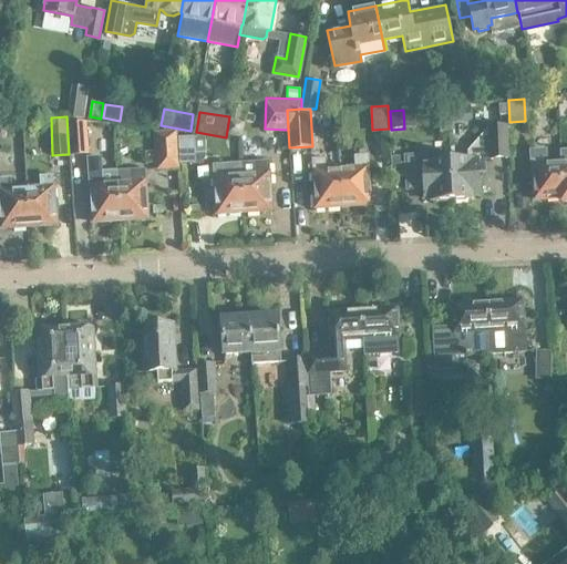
[(89,152),(86,119),(69,120),(70,153),(89,152)]
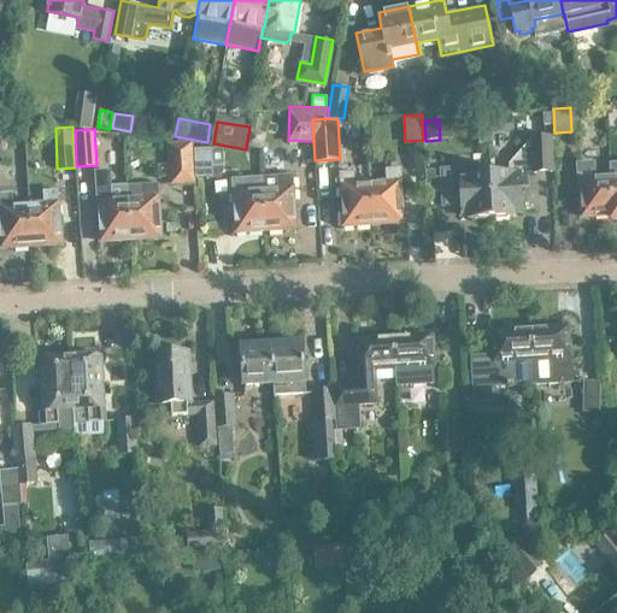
[(488,171),(491,216),(513,214),(512,210),(523,210),(522,184),(528,184),(527,170),(533,169),(533,171),(553,170),(551,135),(530,136),(530,139),(509,163),(510,170),(488,171)]
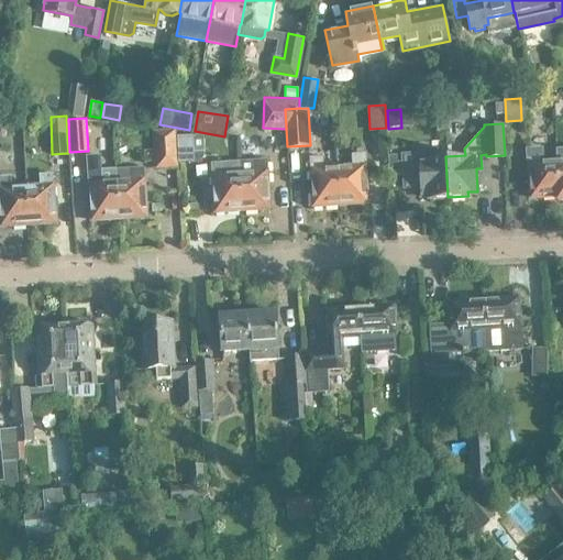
[(179,166),(177,133),(177,128),(153,129),(155,167),(179,166)]
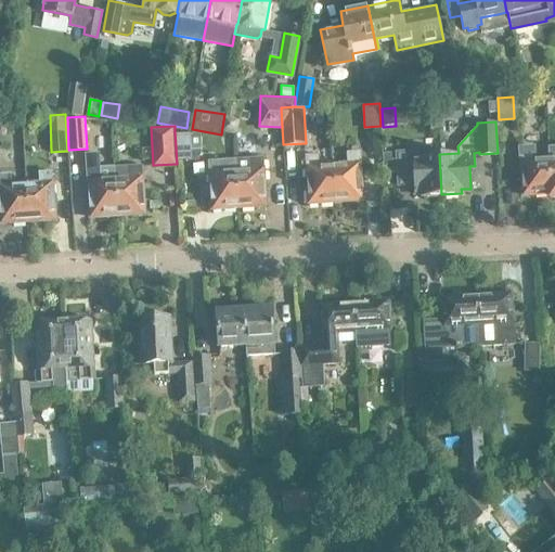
[(202,133),(178,135),(178,159),(193,158),(192,150),(203,149),(202,133)]
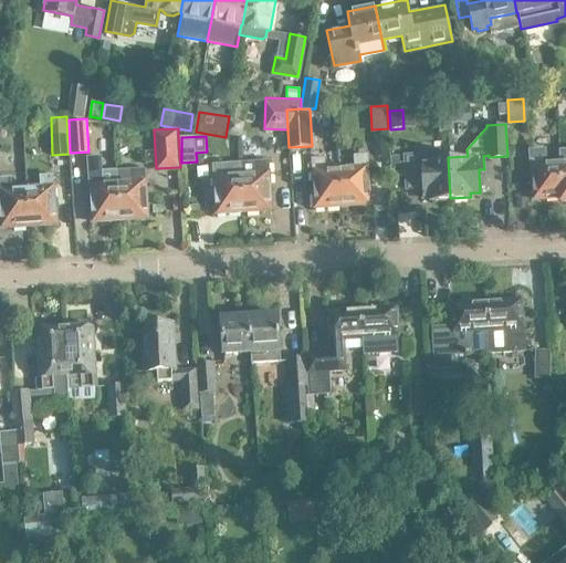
[(561,199),(562,199),(559,159),(545,160),(544,148),(531,149),(532,162),(531,162),(533,197),(561,196),(561,199)]
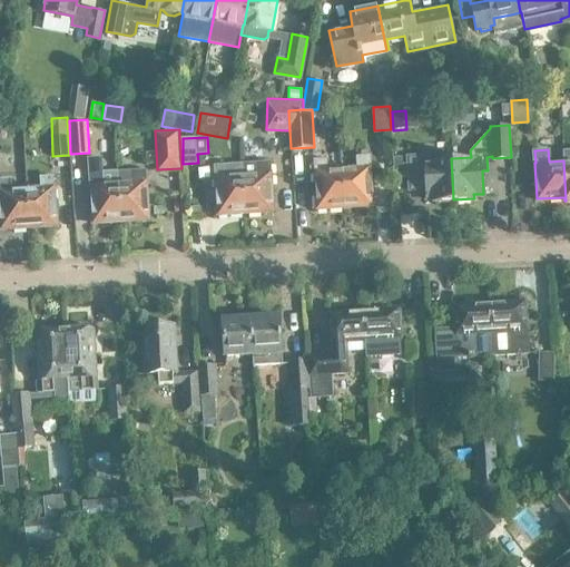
[(435,201),(453,199),(451,158),(424,159),(424,154),(408,155),(410,188),(425,187),(425,197),(434,196),(435,201)]
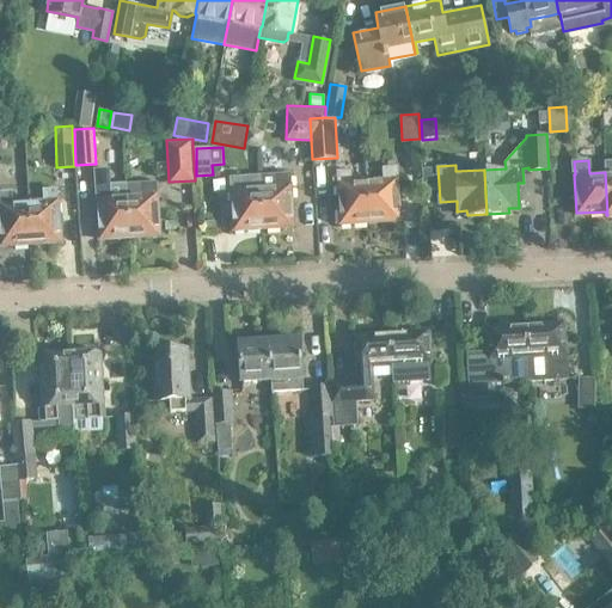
[(384,178),(367,179),(369,221),(391,220),(391,214),(399,213),(397,166),(383,167),(384,178)]
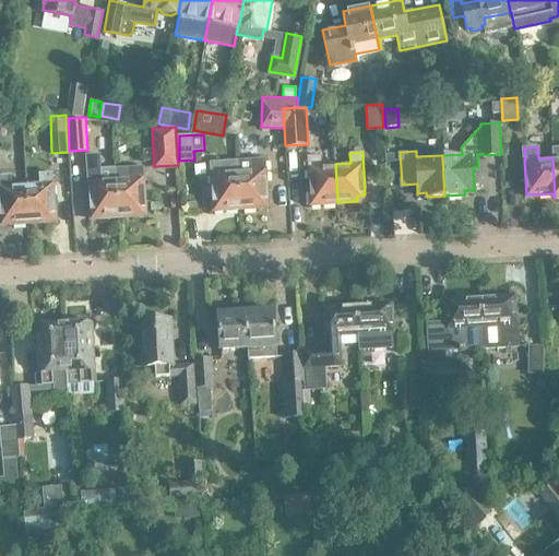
[(119,215),(116,167),(99,167),(99,153),(86,154),(91,217),(119,215)]
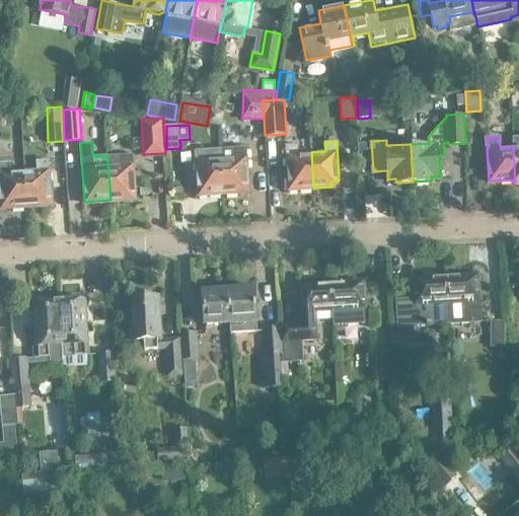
[(289,189),(313,188),(311,152),(298,153),(297,143),(286,144),(289,189)]
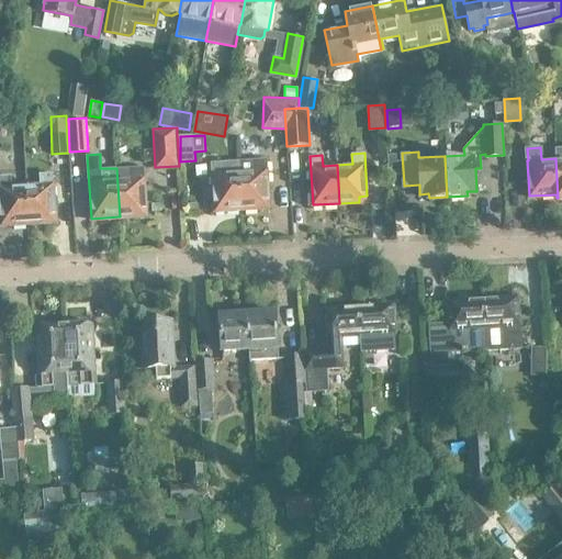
[(269,201),(266,158),(239,160),(243,209),(261,208),(260,202),(269,201)]
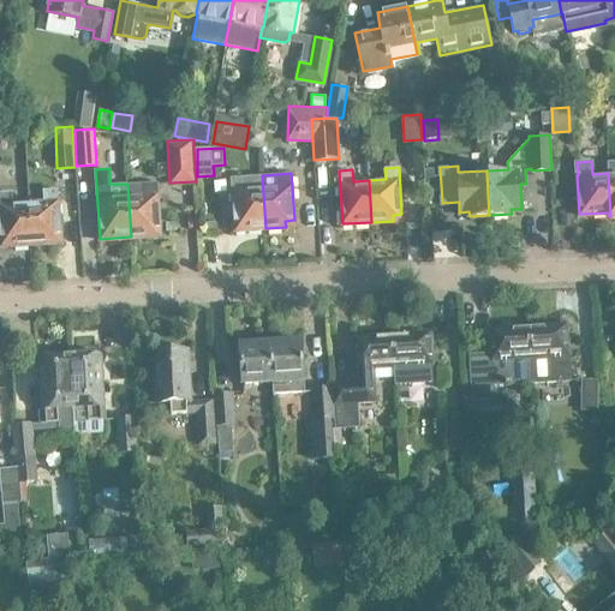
[(266,228),(262,175),(231,177),(234,231),(266,228)]
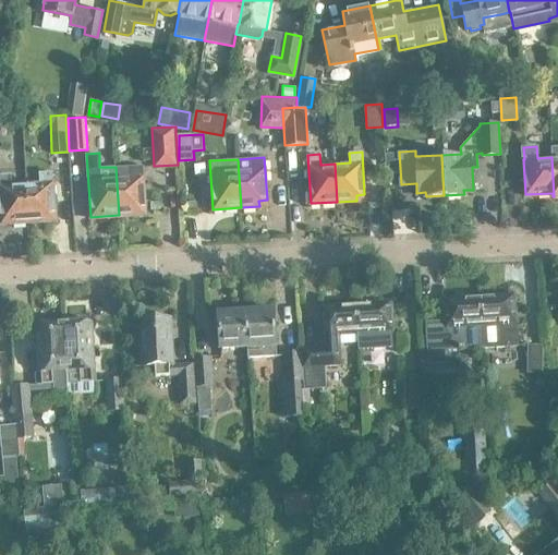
[(145,214),(142,165),(116,167),(119,215),(145,214)]
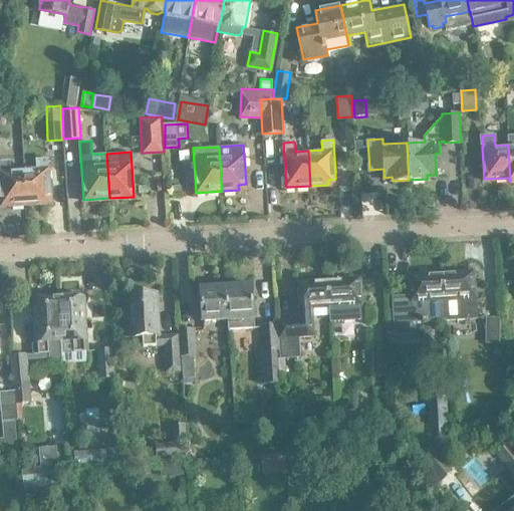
[(37,168),(23,169),(26,204),(51,202),(48,158),(36,158),(37,168)]
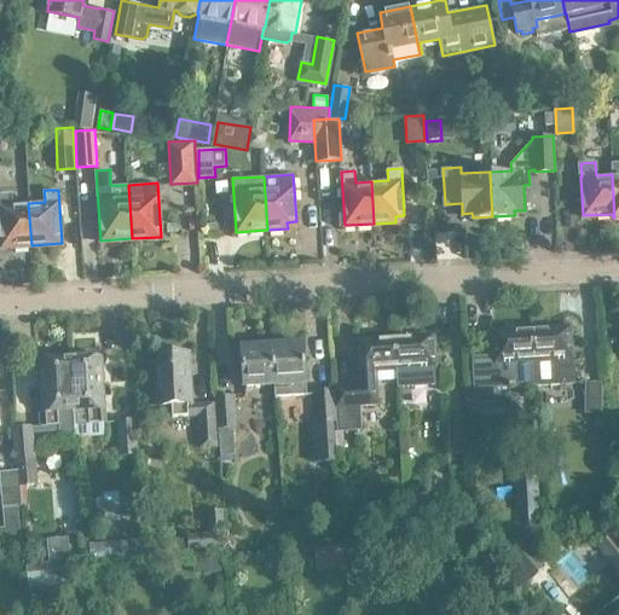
[(11,247),(32,245),(28,203),(12,204),(11,192),(0,193),(0,230),(1,241),(10,241),(11,247)]
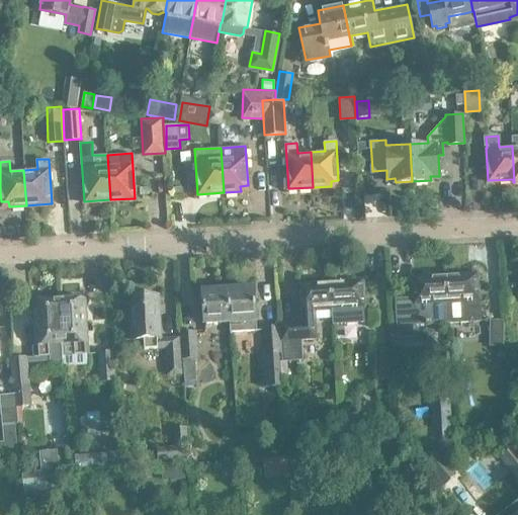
[(150,193),(149,185),(139,186),(140,193),(150,193)]
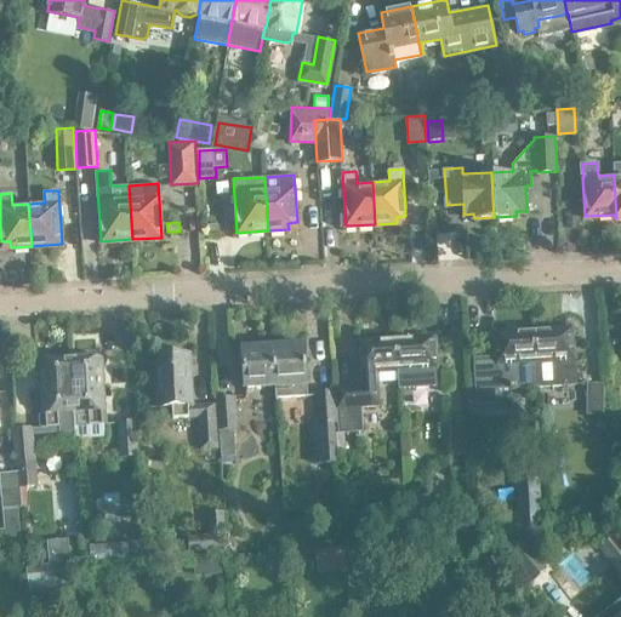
[(576,316),(574,302),(557,303),(559,319),(576,316)]
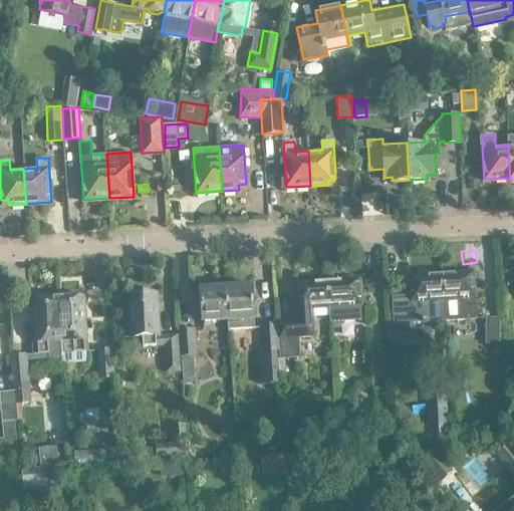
[(459,272),(441,273),(443,306),(444,306),(445,318),(466,317),(477,316),(476,305),(477,304),(476,292),(474,292),(473,269),(459,270),(459,272)]
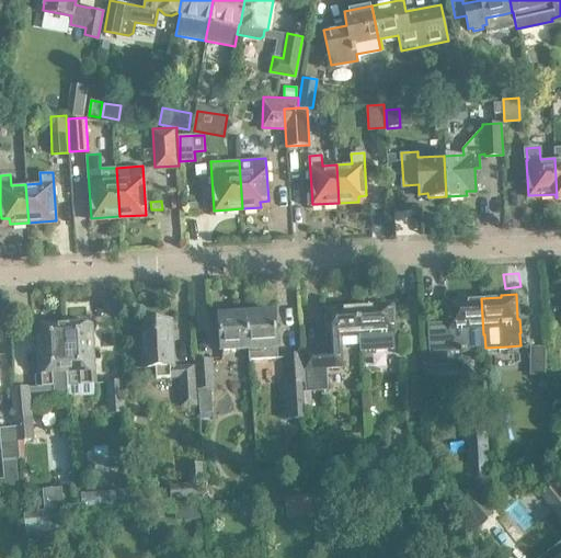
[(485,348),(484,334),(483,334),(481,298),(464,299),(464,297),(448,298),(450,323),(428,325),(431,364),(450,363),(450,350),(485,348)]
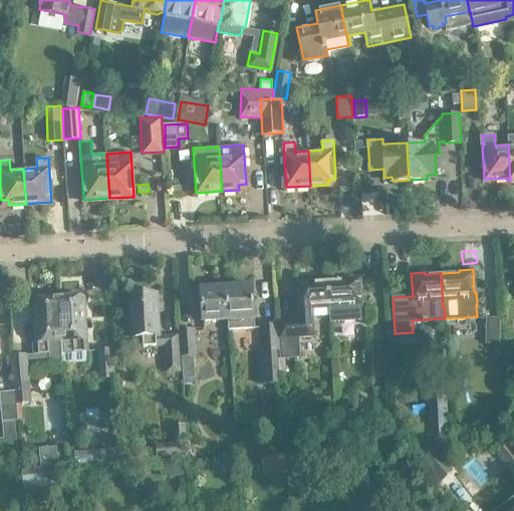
[(329,312),(346,311),(346,312),(351,312),(352,324),(363,323),(362,311),(363,311),(362,299),(360,299),(358,276),(344,276),(344,279),(327,280),(329,312)]
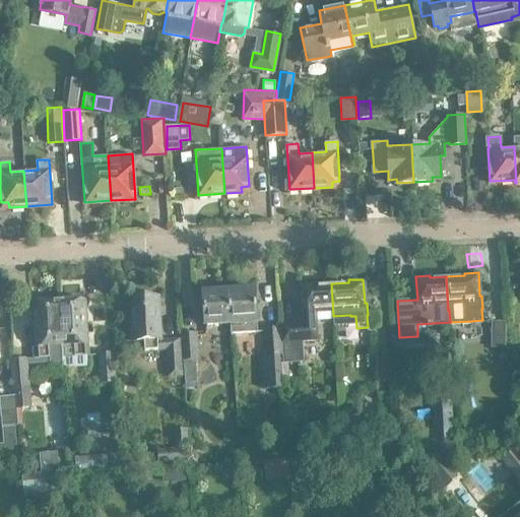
[(333,316),(331,283),(315,284),(315,281),(301,282),(302,306),(300,307),(301,323),(281,324),(283,361),(303,360),(302,339),(318,338),(316,318),(333,317),(333,316)]
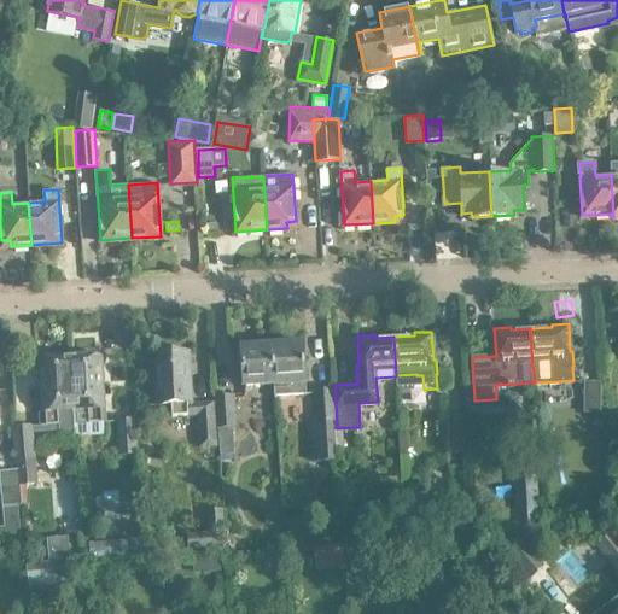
[(274,343),(272,343),(274,382),(275,395),(307,392),(305,380),(303,341),(290,341),(290,338),(274,339),(274,343)]
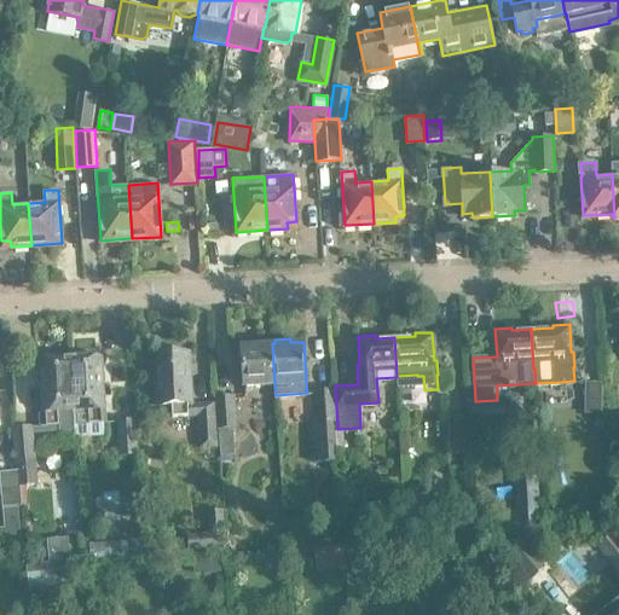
[(243,384),(275,383),(272,343),(241,346),(241,350),(238,350),(239,364),(242,364),(243,384)]
